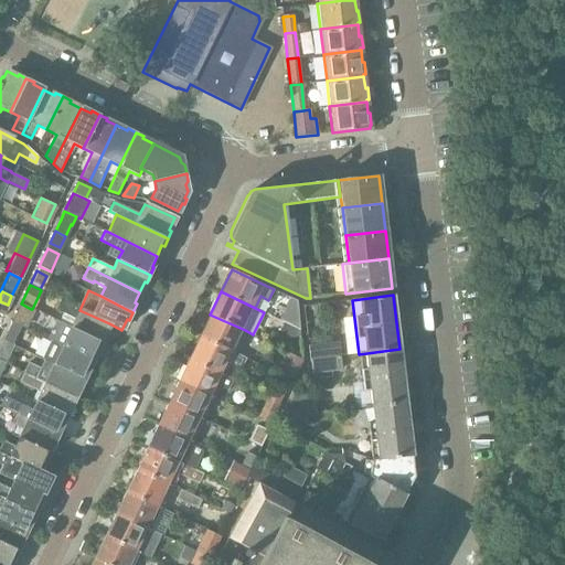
[(289,297),(279,319),(283,320),(298,328),(299,328),(296,300),(289,297)]
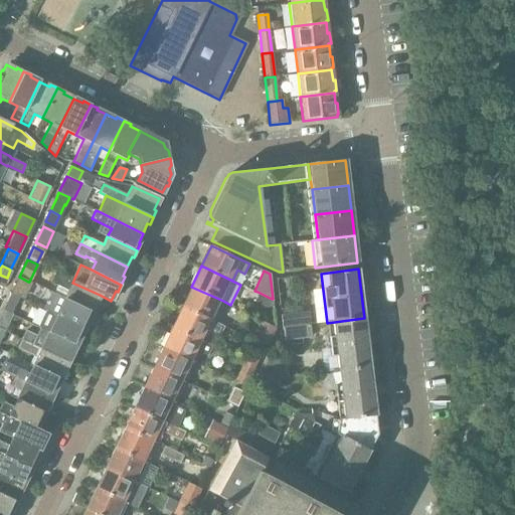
[(65,298),(95,313),(98,306),(96,304),(100,295),(72,283),(55,274),(51,283),(68,291),(65,298)]
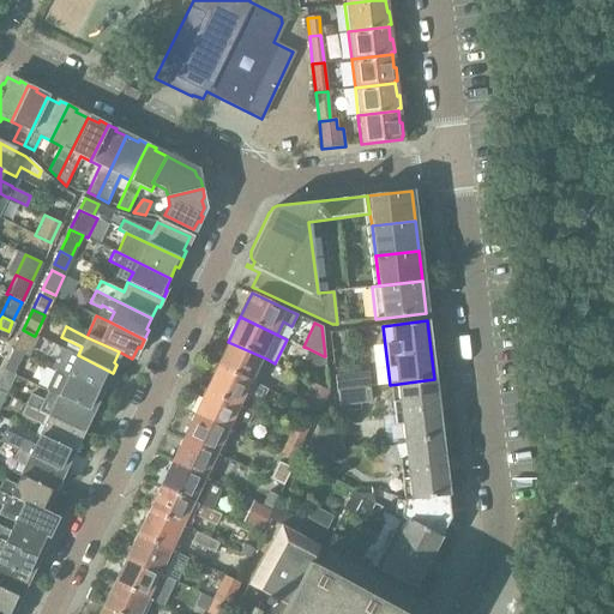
[(24,355),(34,336),(23,330),(13,349),(23,354),(24,355)]
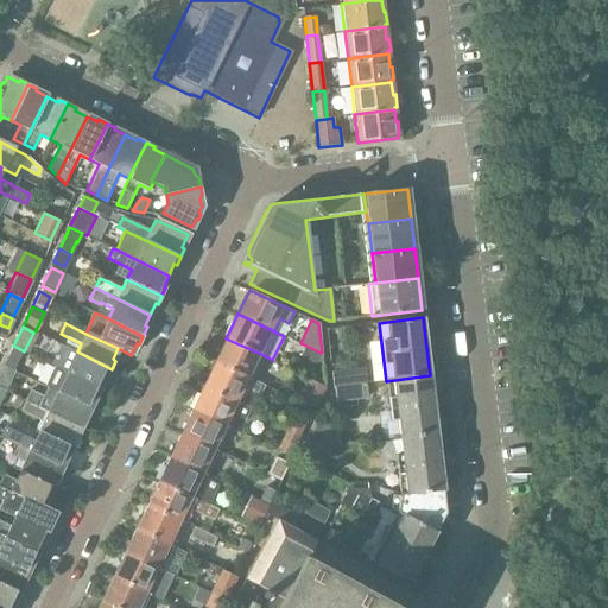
[(226,339),(215,362),(252,379),(264,355),(226,339)]
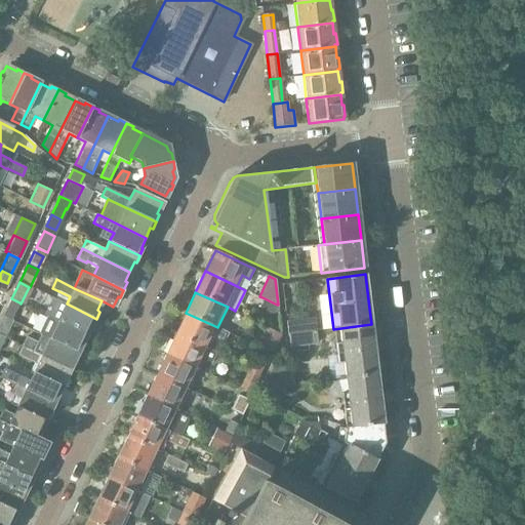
[(277,305),(263,297),(257,308),(270,314),(278,314),(277,305)]
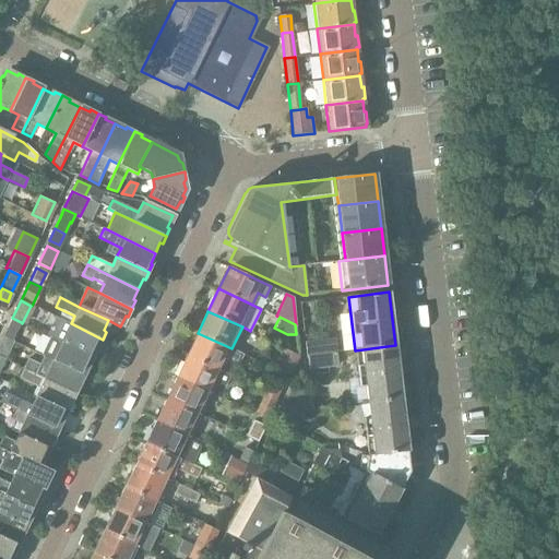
[(12,318),(3,335),(7,336),(12,340),(21,322),(12,318)]
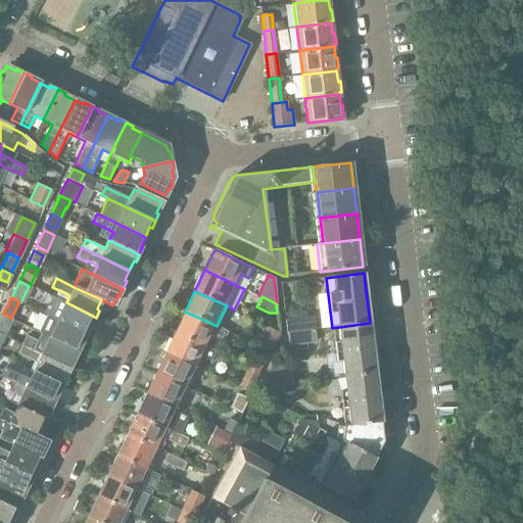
[(33,310),(37,311),(86,333),(90,323),(93,324),(96,318),(66,302),(62,312),(38,299),(33,310)]
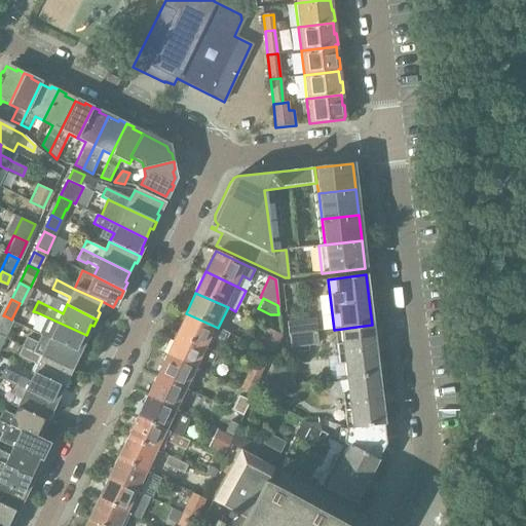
[(50,339),(80,353),(84,346),(81,345),(86,335),(37,312),(34,320),(54,330),(50,339)]
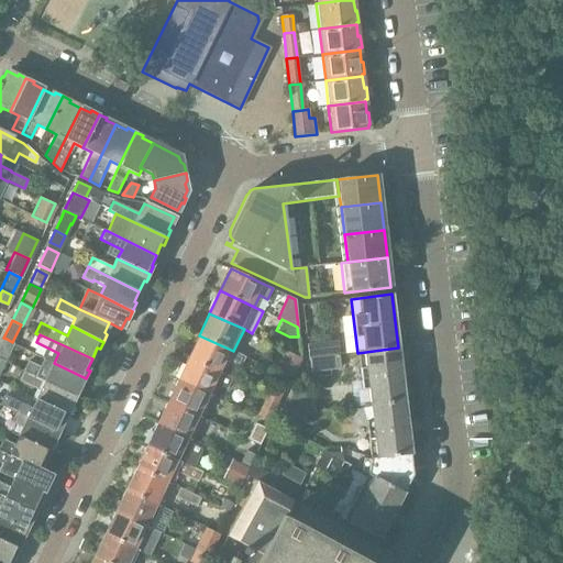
[(233,351),(199,335),(188,356),(222,373),(228,363),(240,368),(245,356),(233,351)]
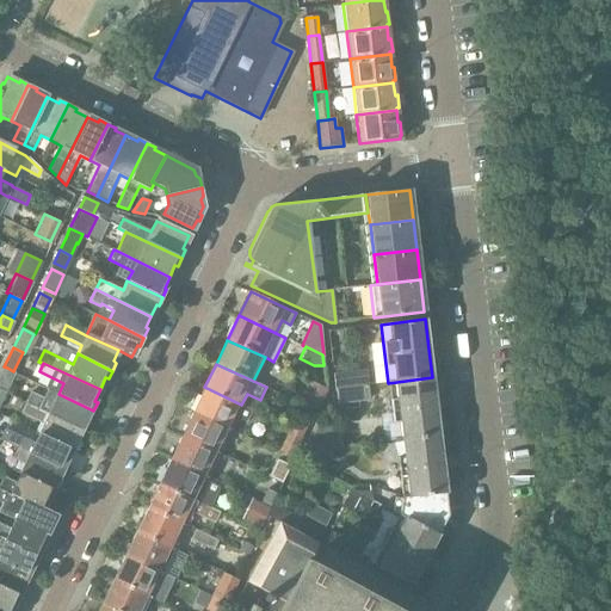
[(14,375),(2,369),(0,375),(0,390),(6,394),(14,375)]
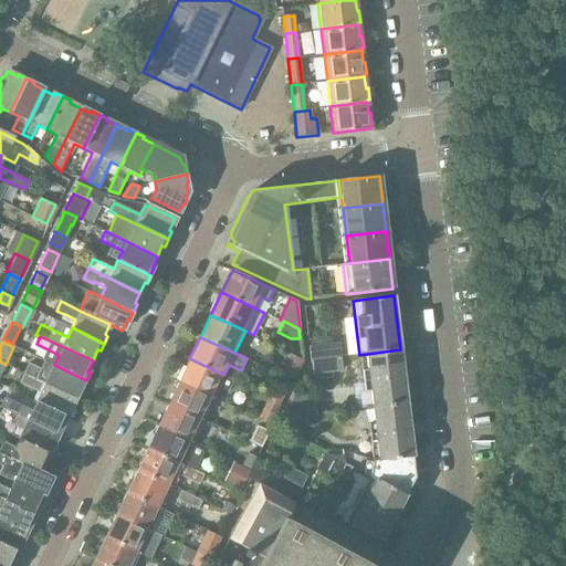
[(308,347),(310,359),(310,360),(339,357),(338,344),(308,347)]
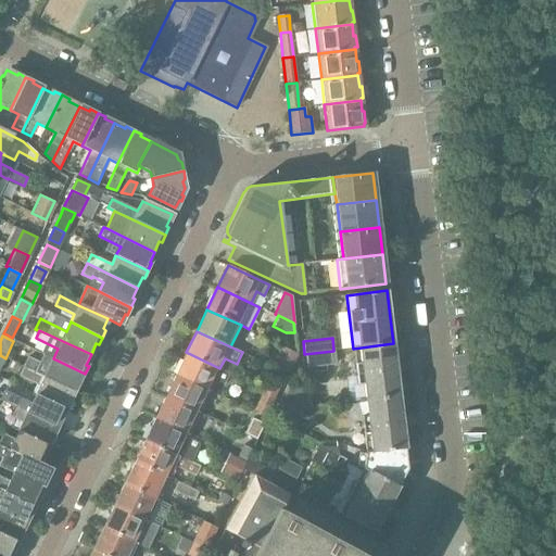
[(393,343),(353,349),(358,401),(399,395),(393,343)]
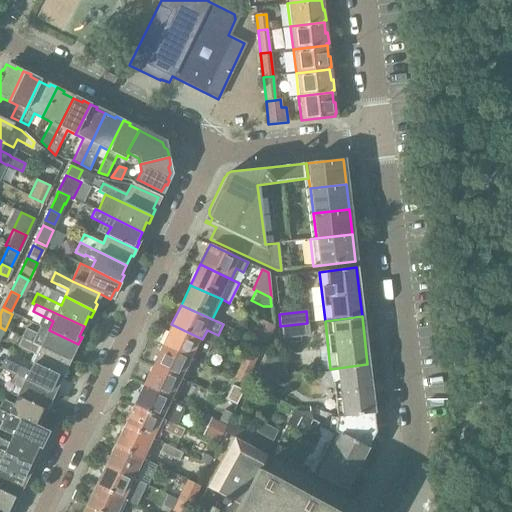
[(262,320),(254,338),(264,343),(273,325),(262,320)]
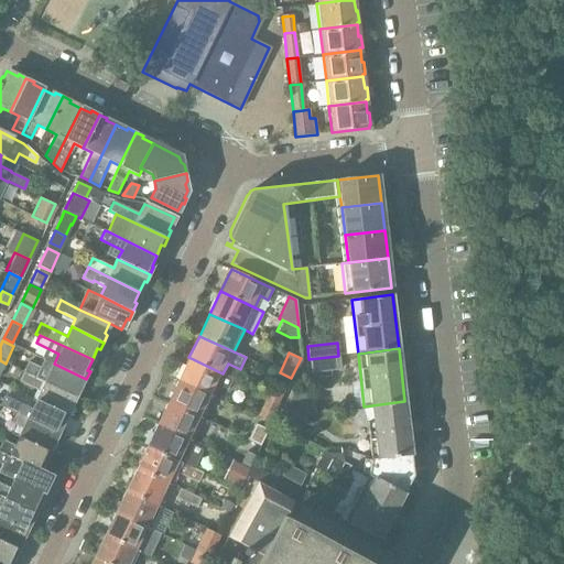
[(338,356),(308,359),(311,372),(339,369),(338,356)]
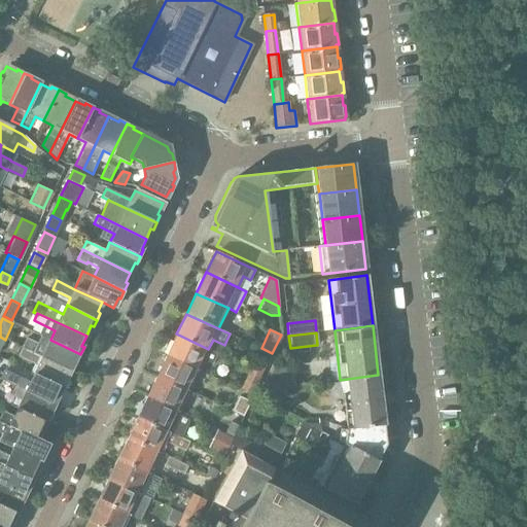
[(176,334),(167,355),(199,371),(203,360),(212,364),(217,353),(208,349),(176,334)]
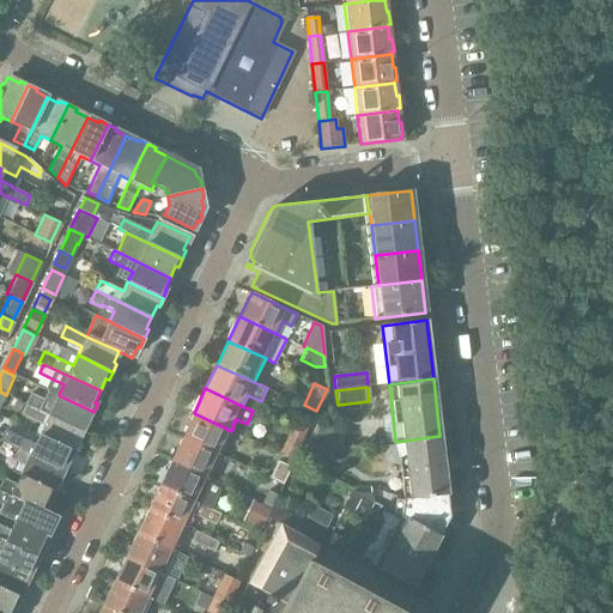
[(26,405),(82,431),(87,419),(90,420),(93,412),(59,395),(48,390),(43,400),(31,395),(26,405)]
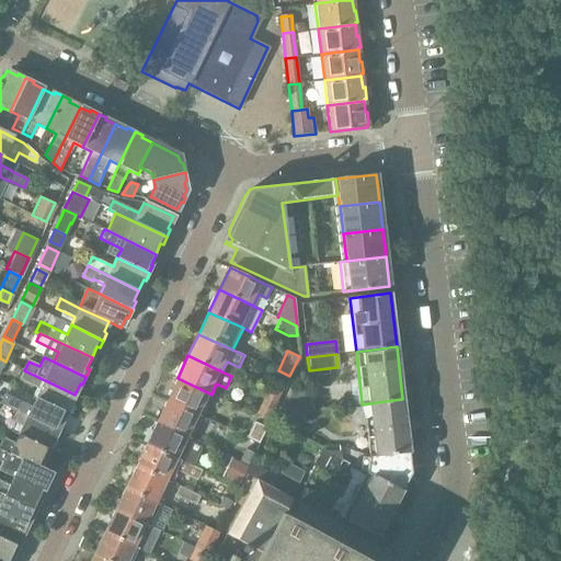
[(36,398),(69,413),(72,405),(70,404),(75,395),(24,370),(20,379),(41,389),(36,398)]
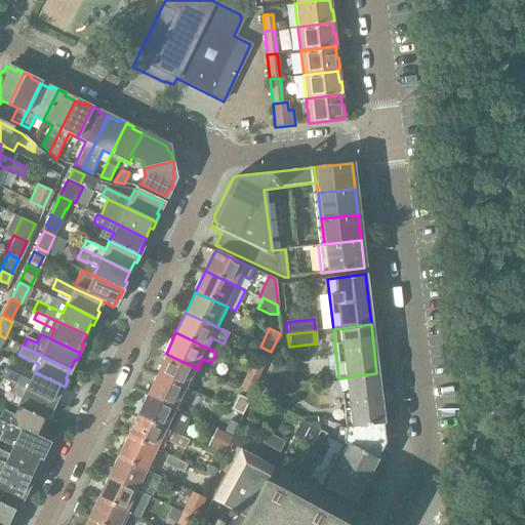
[(198,369),(166,354),(156,374),(188,390),(198,369)]
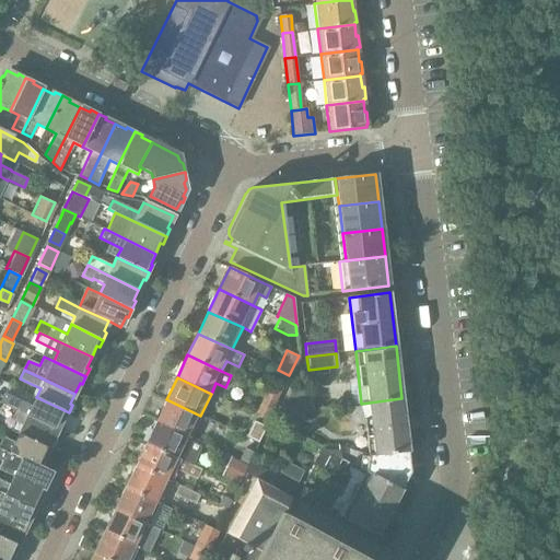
[(266,393),(277,398),(282,386),(271,381),(266,393)]
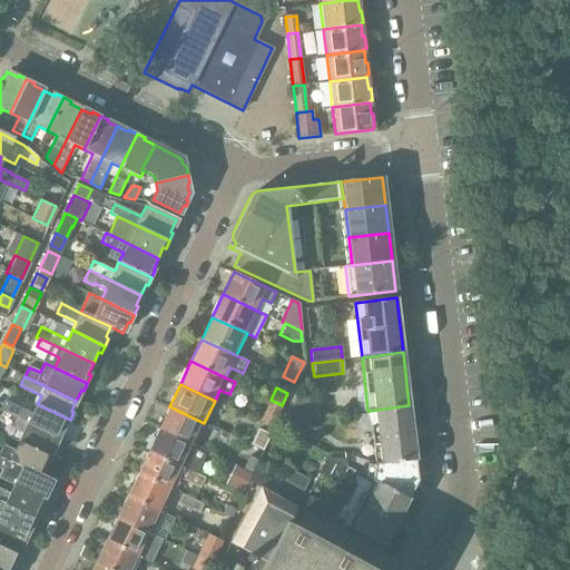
[(314,397),(294,400),(291,405),(303,419),(315,416),(314,397)]
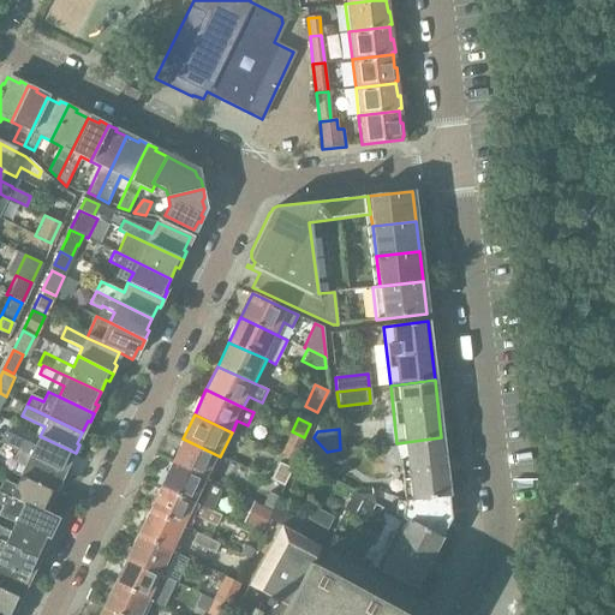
[(293,460),(304,437),(292,431),(281,454),(293,460)]
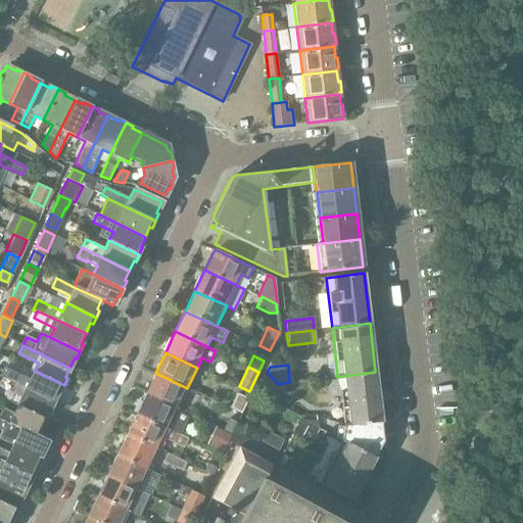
[(0,375),(0,376),(14,383),(53,401),(58,392),(60,393),(64,385),(34,371),(30,380),(3,368),(0,375)]
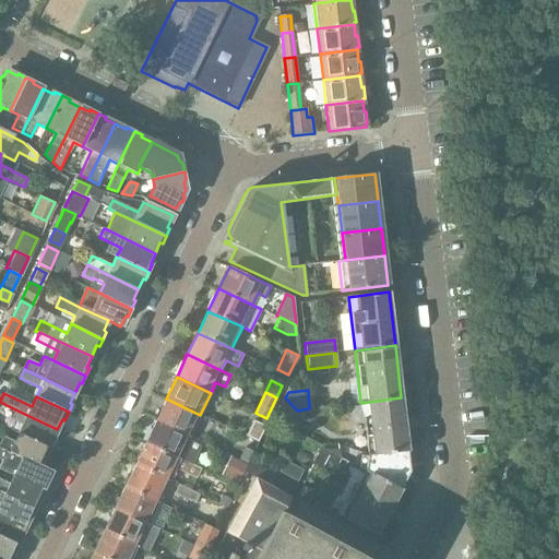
[(401,397),(360,403),(367,454),(367,455),(406,451),(407,451),(401,397)]
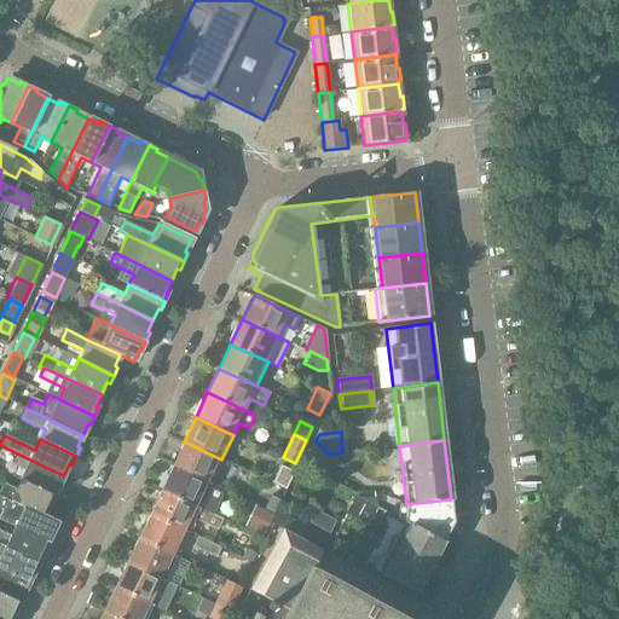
[(210,484),(221,460),(184,441),(173,466),(210,484)]
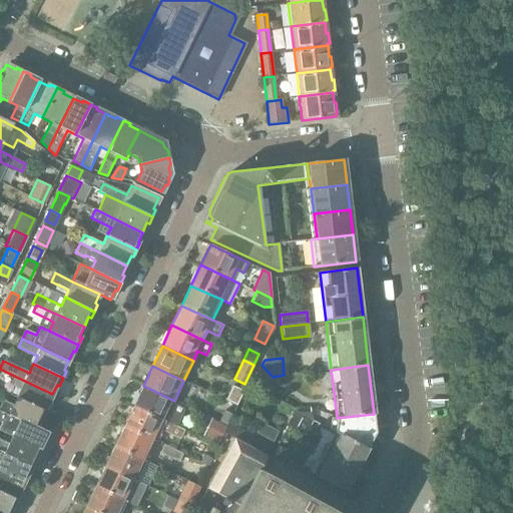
[(17,397),(47,412),(50,404),(48,403),(52,394),(14,376),(10,384),(21,389),(17,397)]
